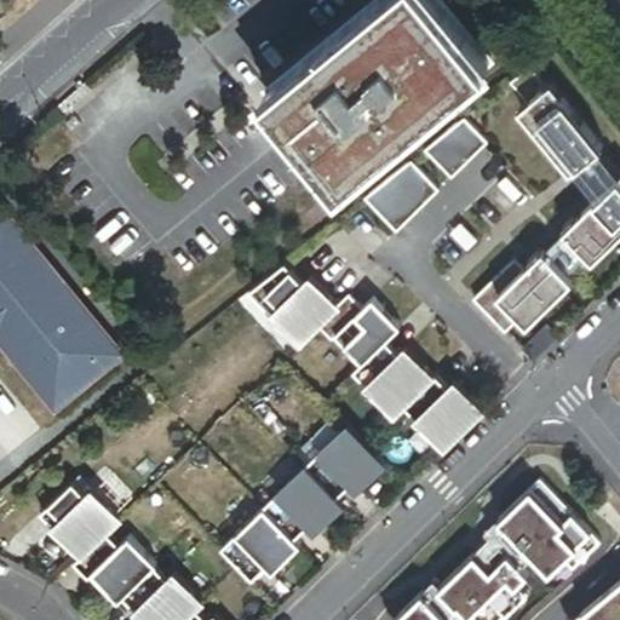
[(378,0),(265,93),(339,184),(470,78),(406,0),(378,0)]
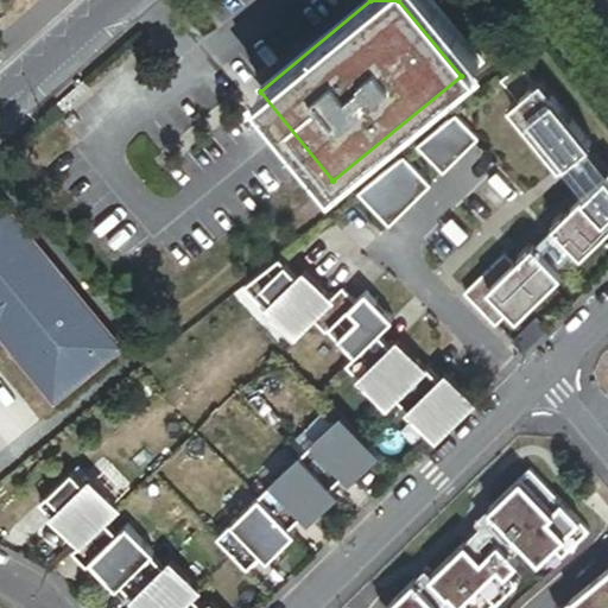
[(577,160),(576,158),(590,146),(542,84),(536,88),(520,68),(500,83),(517,103),(508,111),(558,172),(561,170),(563,172),(577,160)]
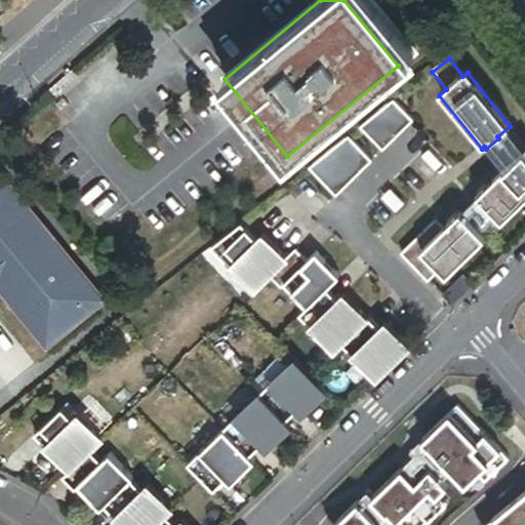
[(393,103),(359,129),(381,153),(412,123),(393,103)]
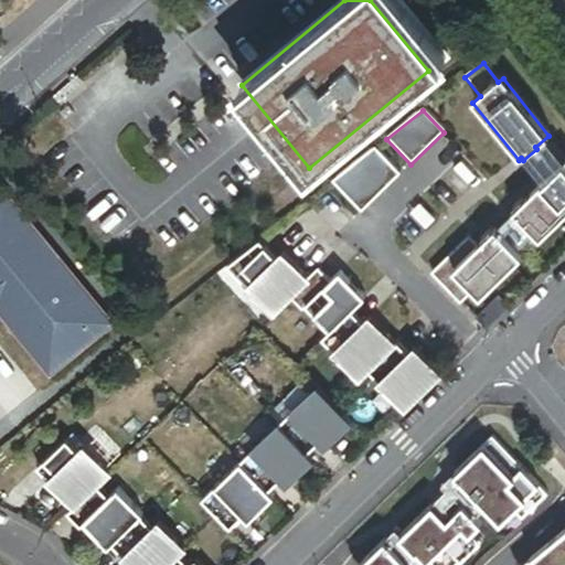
[(331,183),(361,214),(400,176),(373,149),(331,183)]
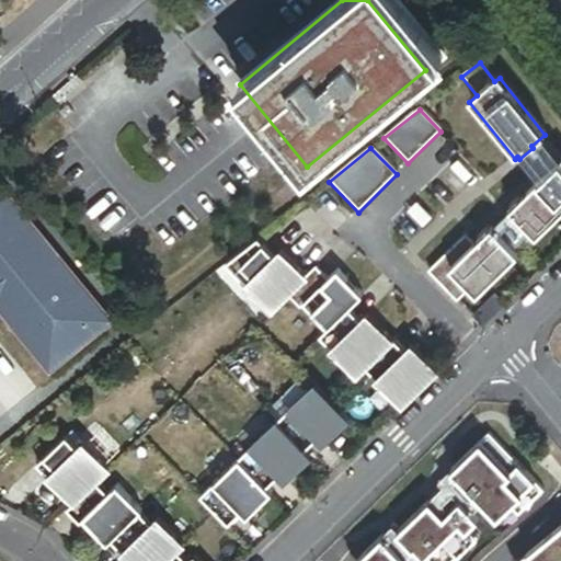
[(560,207),(560,208),(560,155),(544,170),(542,168),(538,172),(540,174),(516,196),(515,194),(505,203),(507,205),(505,207),(531,235),(560,207)]
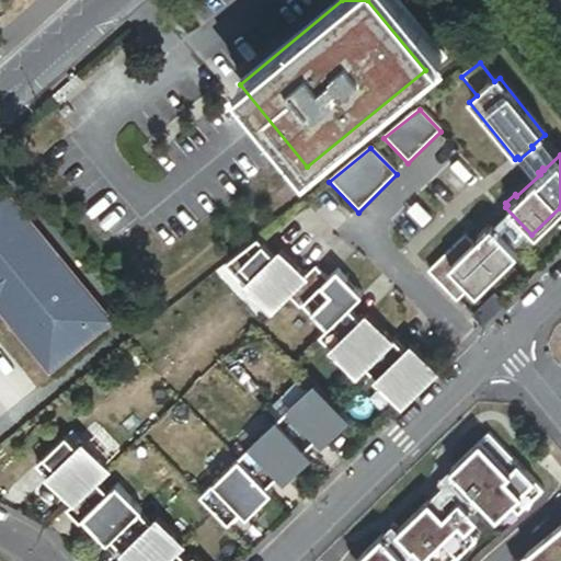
[(0,311),(47,368),(106,320),(0,192),(0,311)]
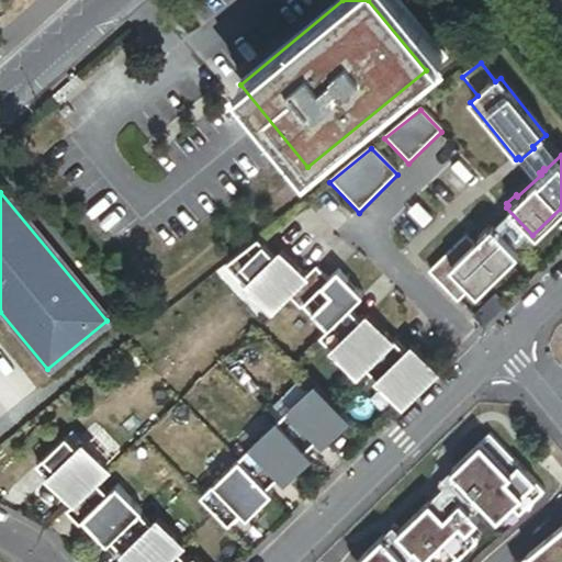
[(515,253),(489,225),(486,226),(484,224),(472,236),(474,238),(471,242),(462,233),(424,269),(452,299),(467,285),(473,292),(515,253)]
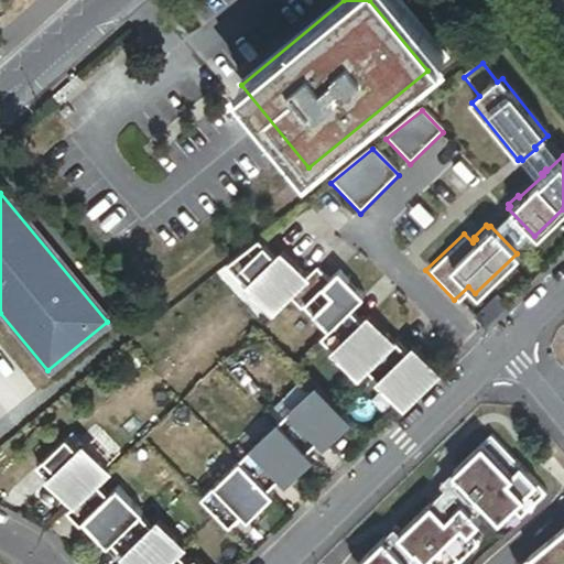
[(280,255),(274,259),(257,241),(225,267),(270,313),(304,279),(280,255)]
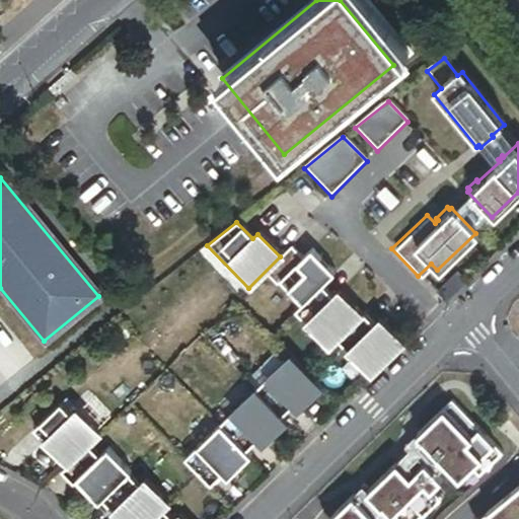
[(280,256),(263,274),(275,286),(279,283),(300,304),(319,286),(332,274),(310,250),(301,260),(289,247),(280,256)]
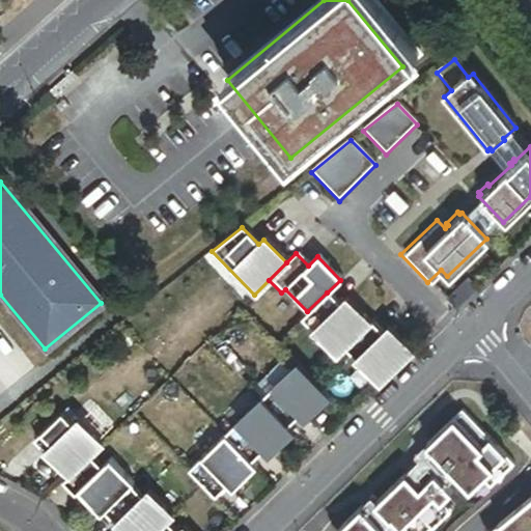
[(300,318),(334,355),(341,347),(367,323),(344,299),(338,305),(327,292),(307,311),(300,318)]
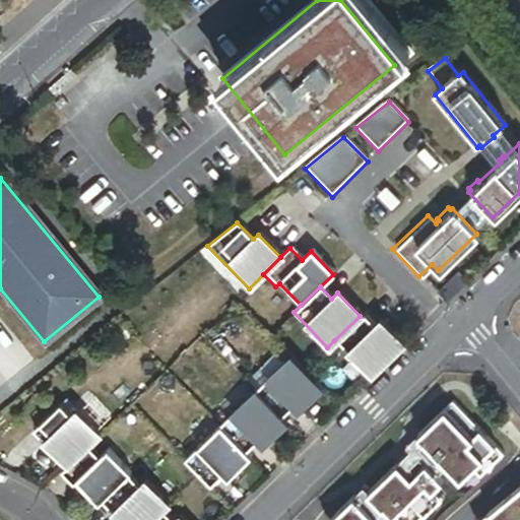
[(360,316),(334,340),(369,376),(401,344),(378,321),(373,326),(362,314),(360,316)]
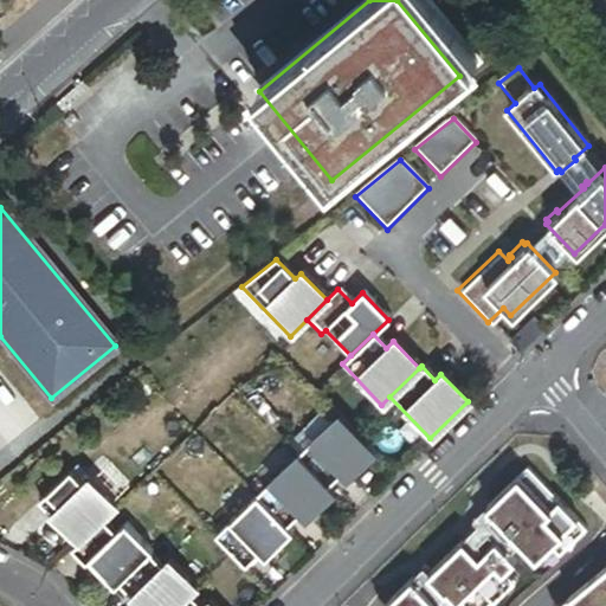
[(340,475),(346,481),(373,453),(337,417),(296,456),(326,487),(340,475)]
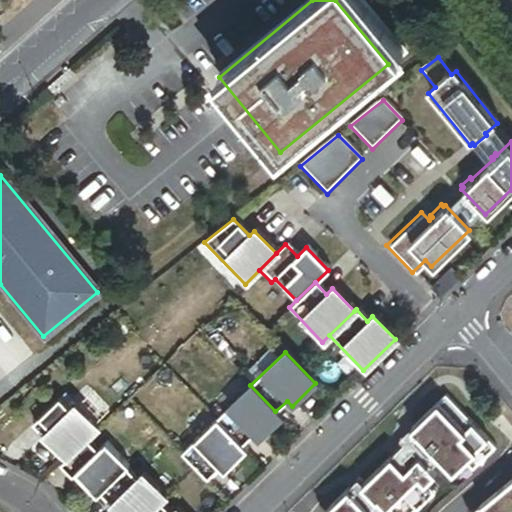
[(250,385),(216,419),(241,445),(252,434),(257,440),(281,417),(250,385)]
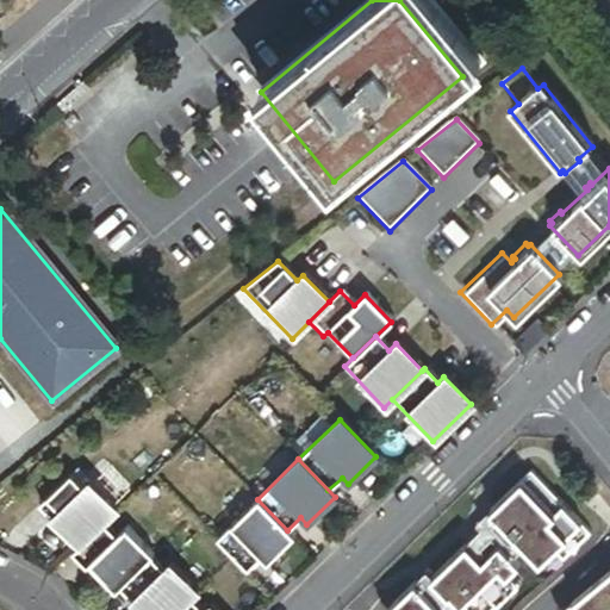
[(542,561),(555,548),(565,558),(590,533),(531,472),(493,509),(542,561)]
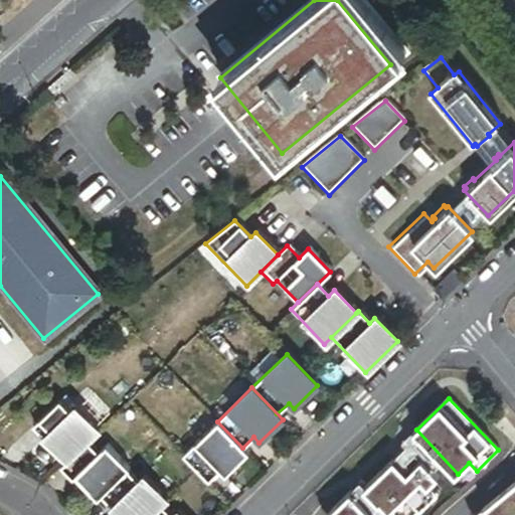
[(58,399),(31,425),(65,462),(86,442),(98,431),(74,406),(69,411),(58,399)]
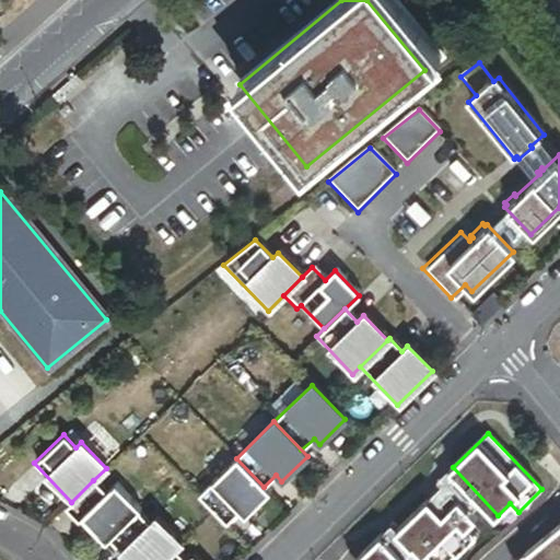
[(264,487),(236,458),(198,496),(225,524),(237,512),(243,517),(269,493),(264,487)]
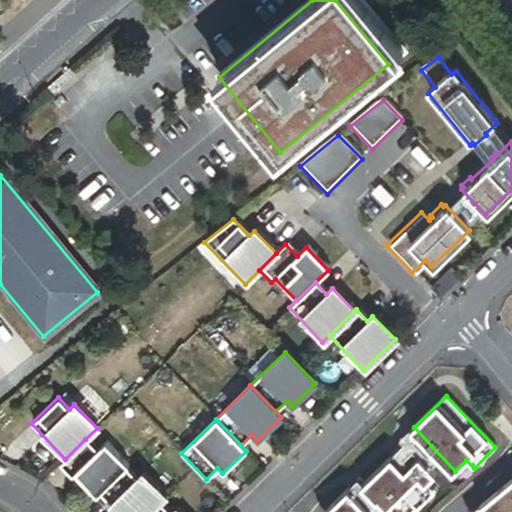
[(71,476),(73,474),(95,497),(99,493),(125,468),(127,466),(104,442),(96,450),(85,439),(65,459),(59,464),(71,476)]
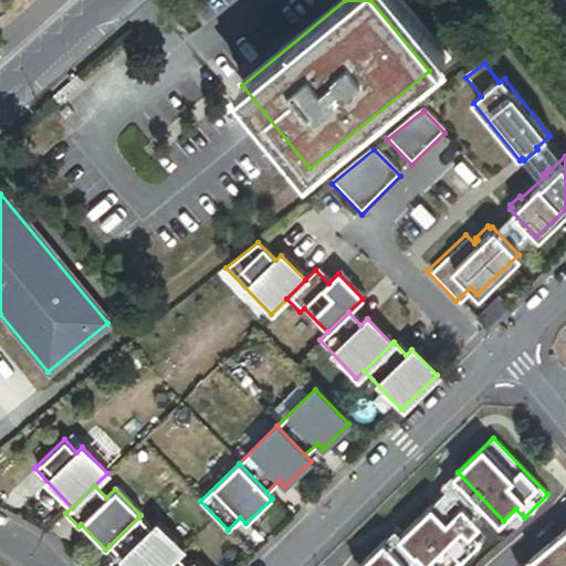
[(404,533),(436,565),(454,565),(481,542),(472,532),(482,522),(464,504),(447,521),(432,505),(404,533)]
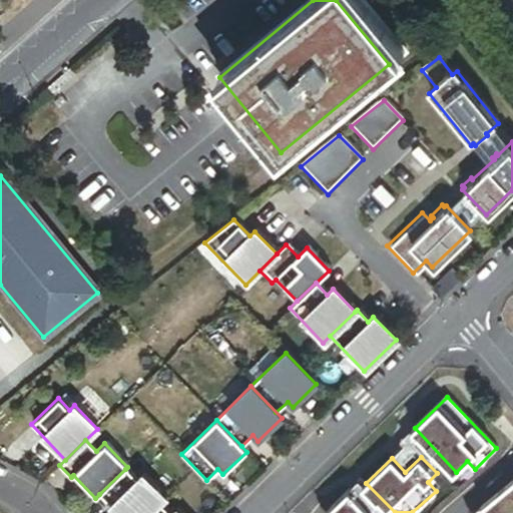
[(99,494),(116,512),(149,512),(159,504),(164,499),(141,475),(136,480),(125,469),(99,494)]
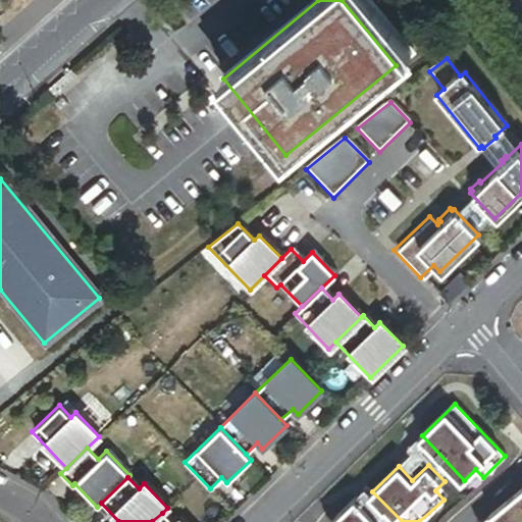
[(521,521),(521,489),(481,521),(521,521)]
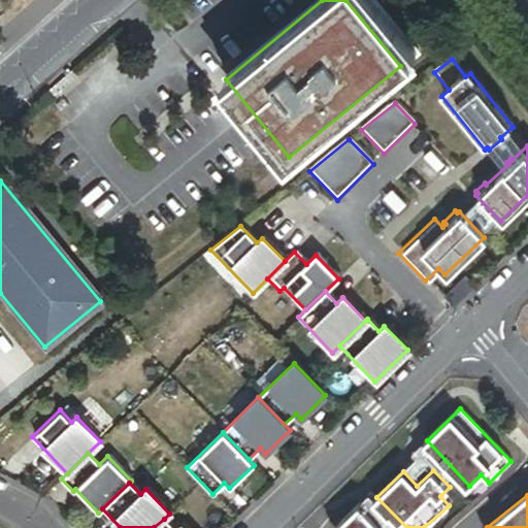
[(384,527),(360,503),(334,527),(384,527)]
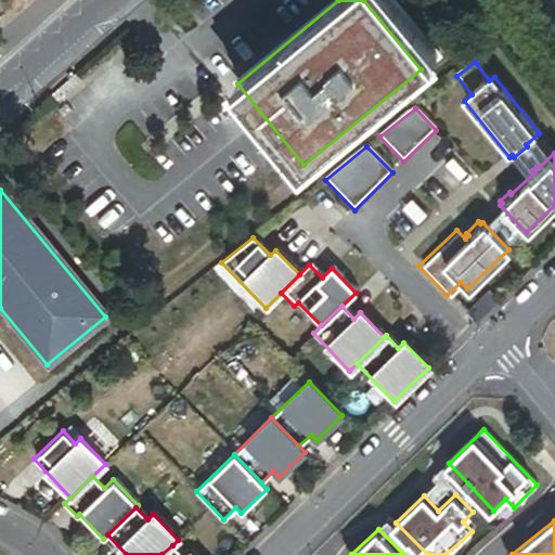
[(181,554),(172,545),(162,554),(192,554),(190,552),(185,554),(181,554)]
